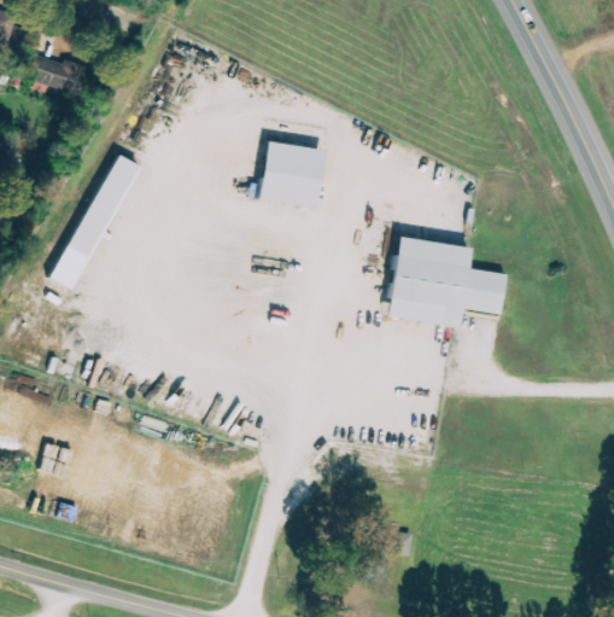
[(33,81),(80,93),(87,67),(40,54),(33,81)]
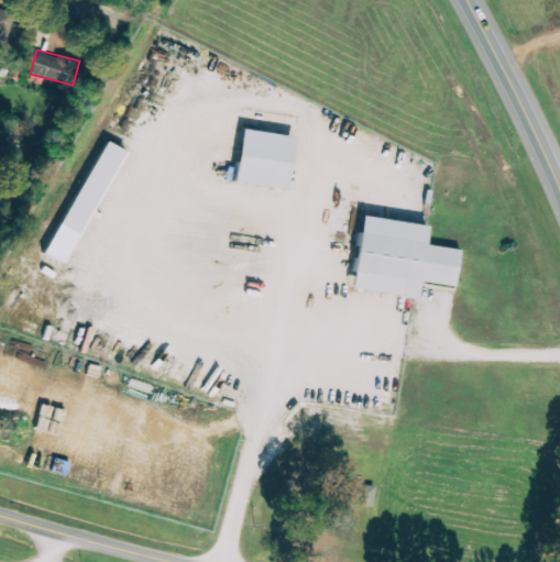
[(297,136),(245,129),(237,183),(289,190),(297,136)]
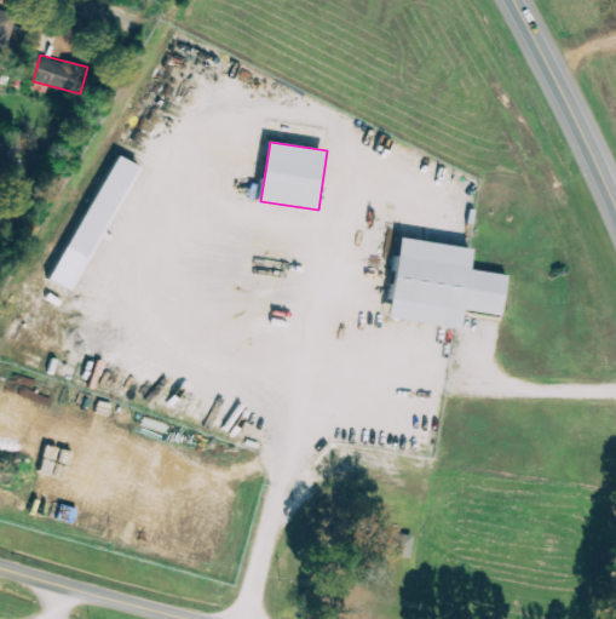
[(55,281),(76,292),(138,165),(117,154),(55,281)]
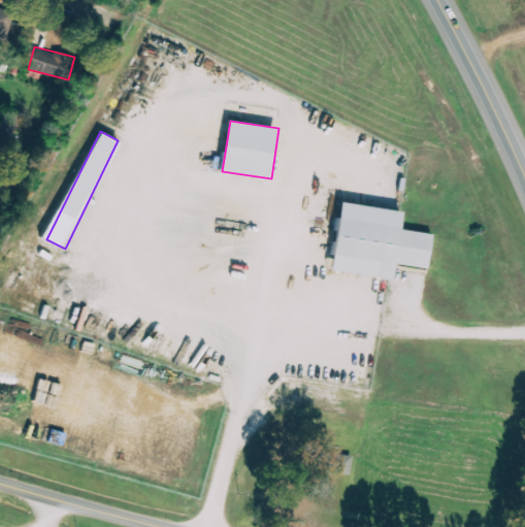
[(332,271),(393,280),(395,264),(430,268),(434,233),(401,229),(403,211),(341,203),(332,271)]
